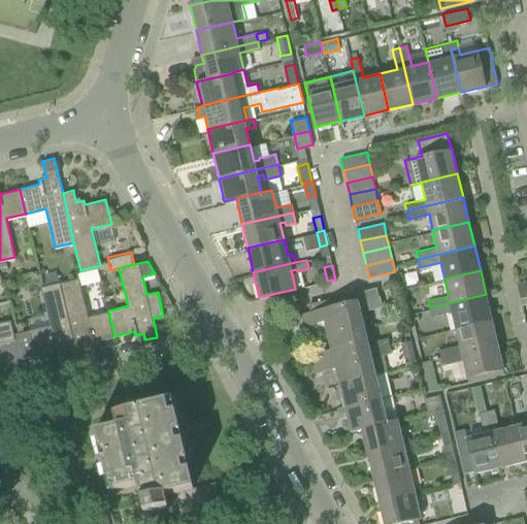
[(78,276),(60,281),(78,356),(89,353),(88,350),(88,347),(93,346),(96,345),(95,340),(114,335),(108,310),(88,315),(88,314),(78,276)]
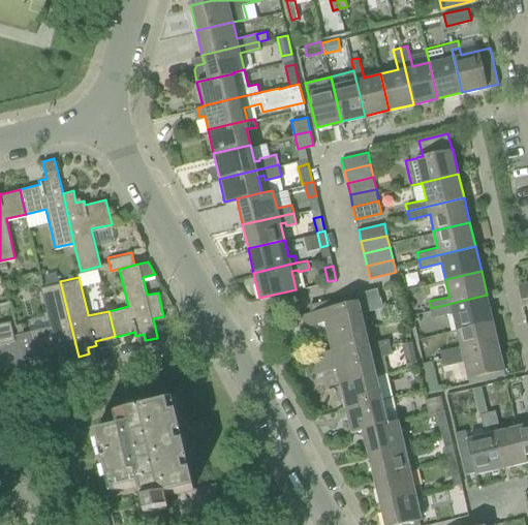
[(51,325),(19,333),(20,338),(25,358),(56,350),(57,354),(60,353),(65,352),(66,356),(67,359),(79,357),(60,281),(41,286),(51,323),(51,325)]
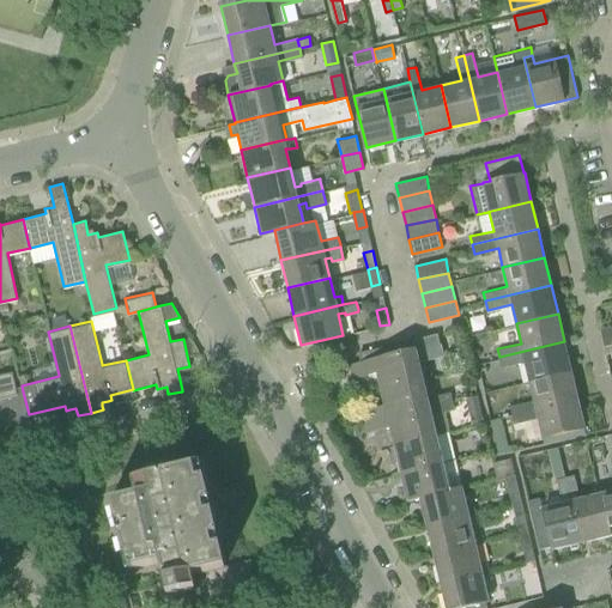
[(418,359),(442,353),(437,332),(359,351),(362,360),(350,363),(352,377),(376,371),(380,387),(422,376),(418,359)]
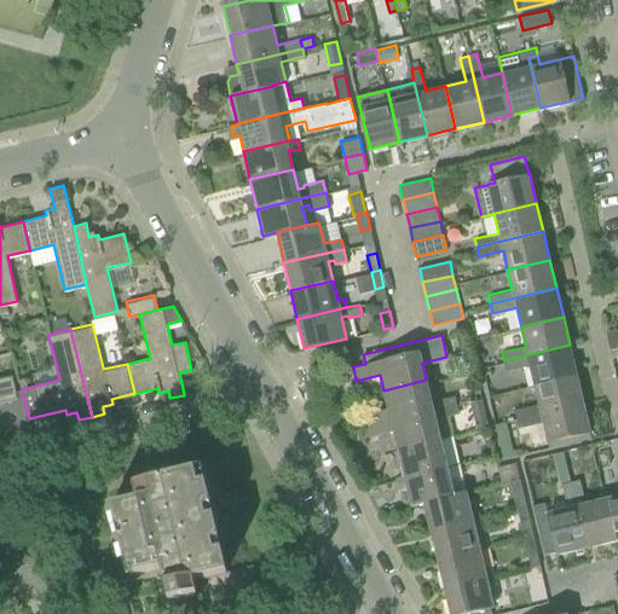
[(530,364),(535,383),(577,374),(570,345),(504,360),(506,370),(530,364)]
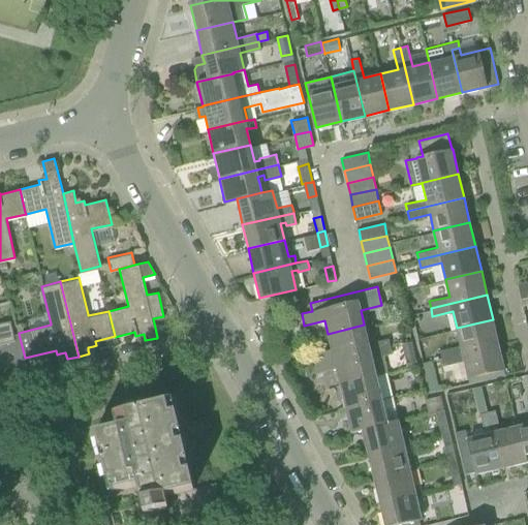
[(0,343),(8,341),(20,338),(19,333),(13,334),(10,319),(0,321),(0,343)]
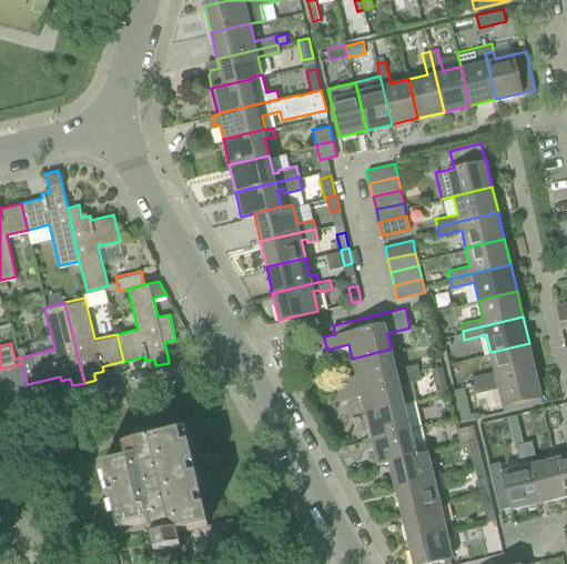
[(473,375),(475,383),(535,369),(529,343),(490,352),(495,370),(473,375)]
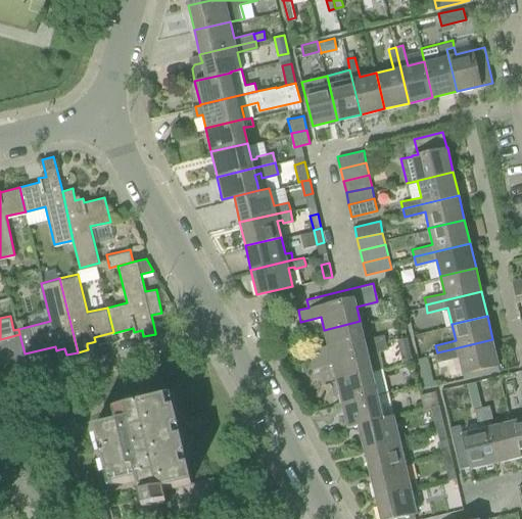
[(307,349),(310,359),(366,345),(386,340),(384,333),(364,337),(360,321),(324,330),(328,344),(307,349)]
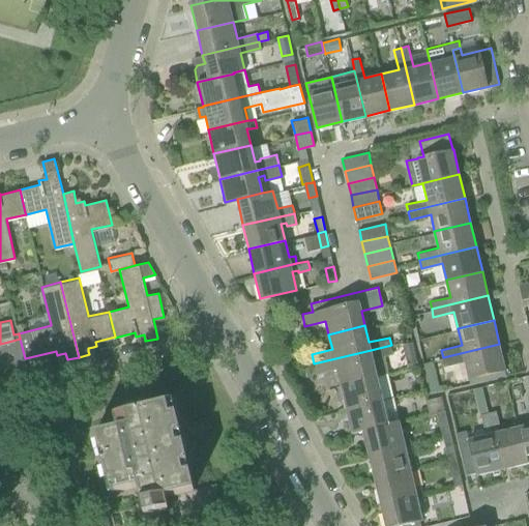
[(20,339),(8,342),(15,366),(26,362),(25,358),(20,339)]
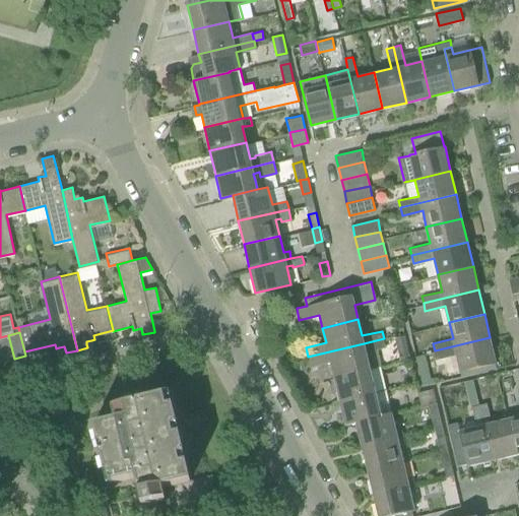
[(404,334),(395,336),(399,355),(408,352),(404,334)]
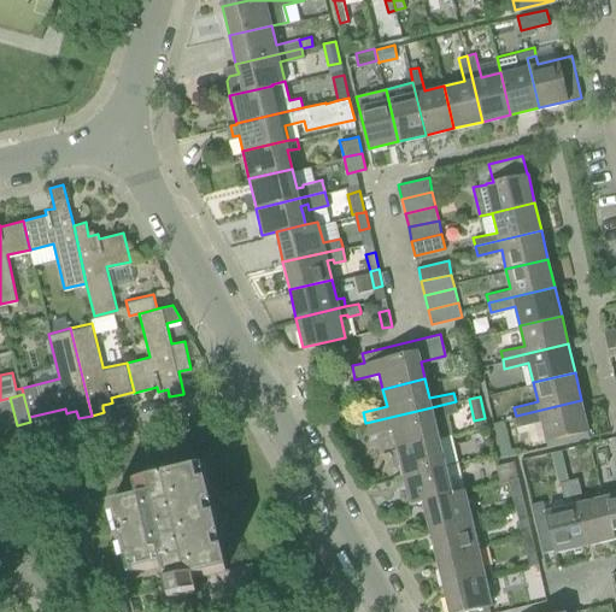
[(17,425),(10,398),(0,400),(0,413),(4,428),(17,425)]
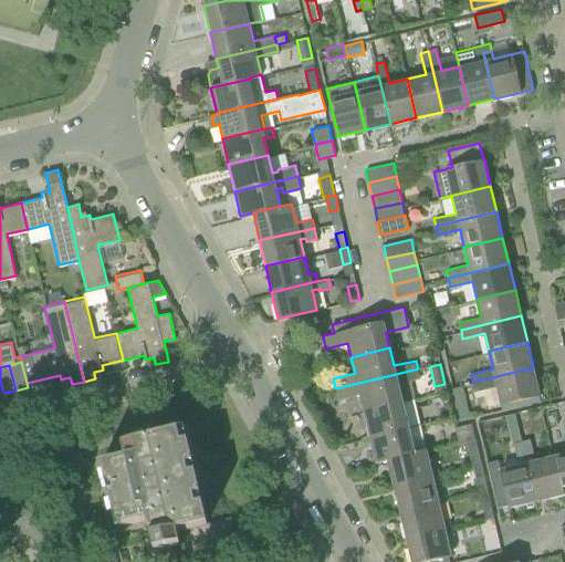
[(533,367),(473,382),(474,389),(497,385),(501,403),(540,394),(533,367)]
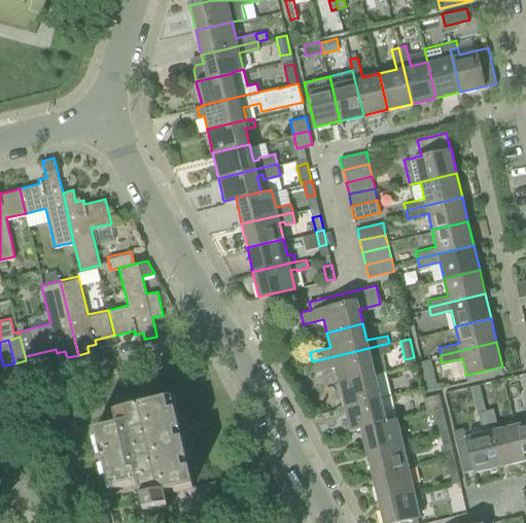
[(369,348),(312,361),(314,371),(335,365),(339,381),(370,374),(375,372),(372,359),(371,355),(369,348)]
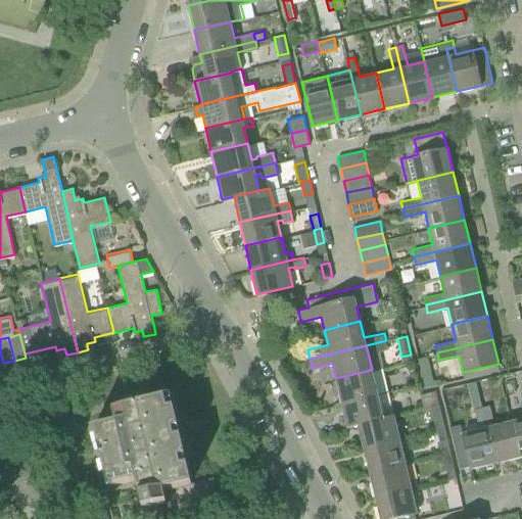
[(367,371),(336,378),(341,402),(388,390),(387,383),(383,367),(372,369),(367,371)]
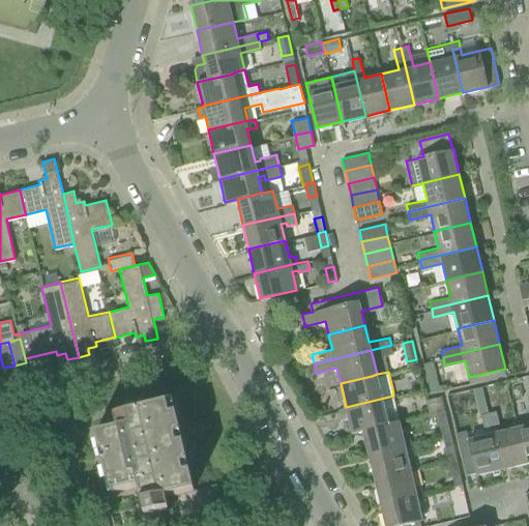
[(346,407),(352,432),(400,420),(399,418),(400,418),(393,396),(346,407)]
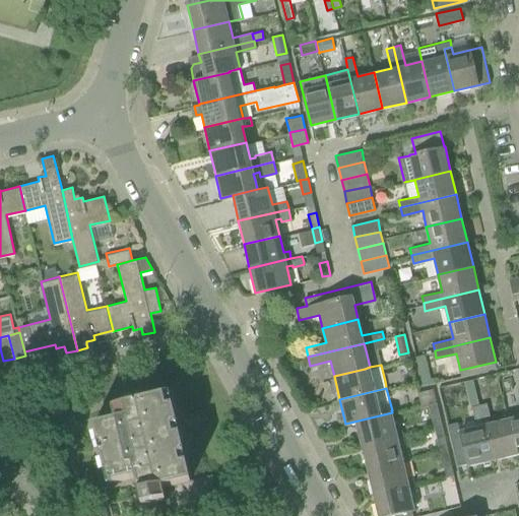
[(418,391),(416,391),(419,406),(429,404),(437,402),(433,388),(418,391)]
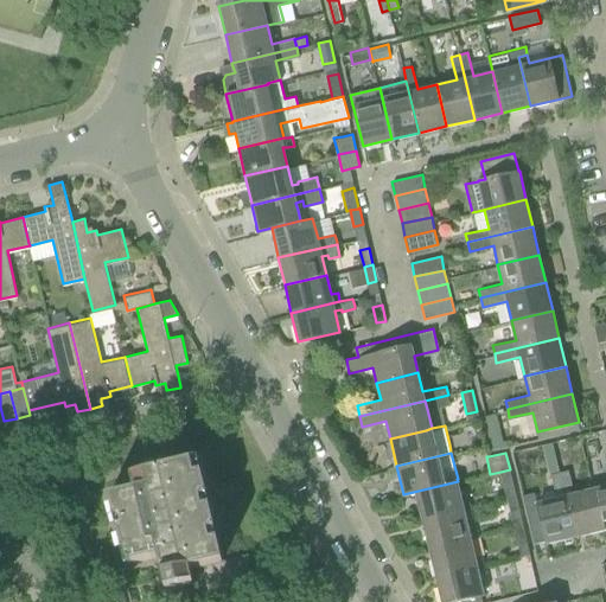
[(247,554),(222,559),(198,459),(129,474),(133,488),(108,494),(125,563),(157,555),(165,588),(189,583),(192,595),(205,593),(208,600),(256,588),(247,554)]
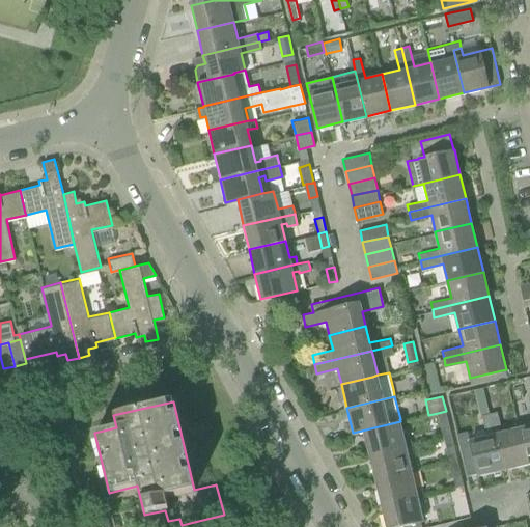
[(497,410),(490,412),(503,469),(527,463),(519,426),(502,431),(497,410)]
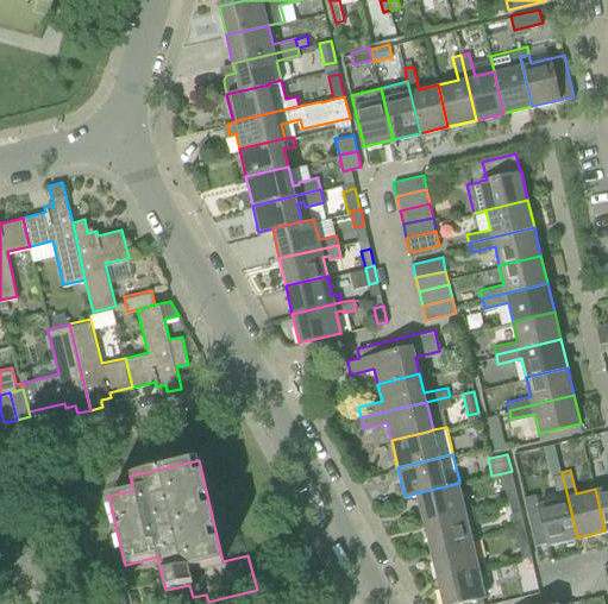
[(512,471),(502,473),(506,490),(515,488),(512,471)]
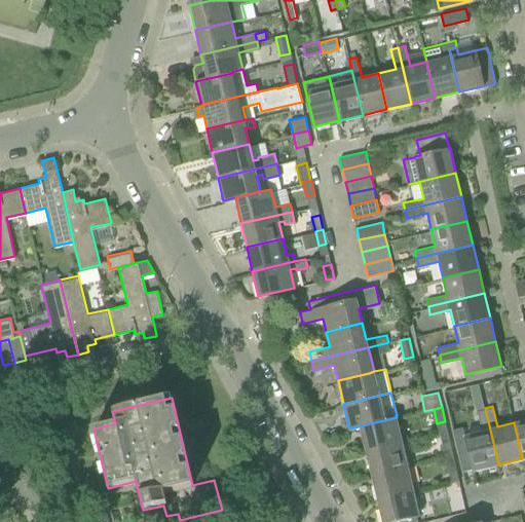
[(466,440),(456,442),(456,444),(458,450),(462,470),(473,468),(474,471),(498,464),(485,408),(478,410),(482,430),(464,434),(466,440)]
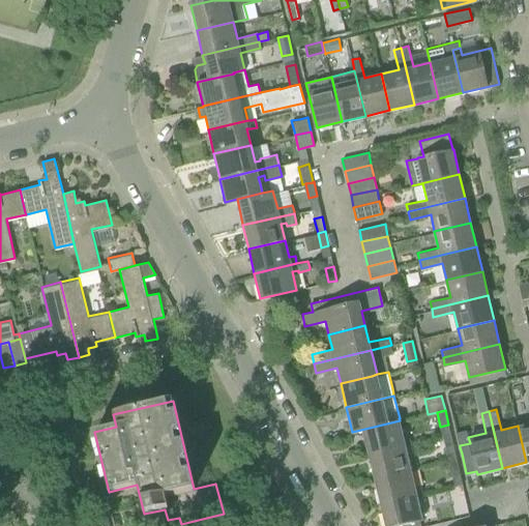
[(362,430),(369,454),(411,443),(409,435),(403,437),(400,420),(352,432),(362,430)]
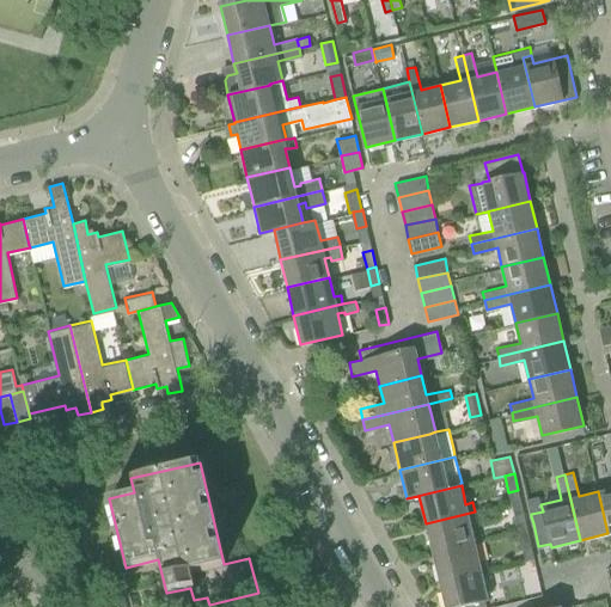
[(610,488),(598,491),(608,533),(610,532),(610,488)]
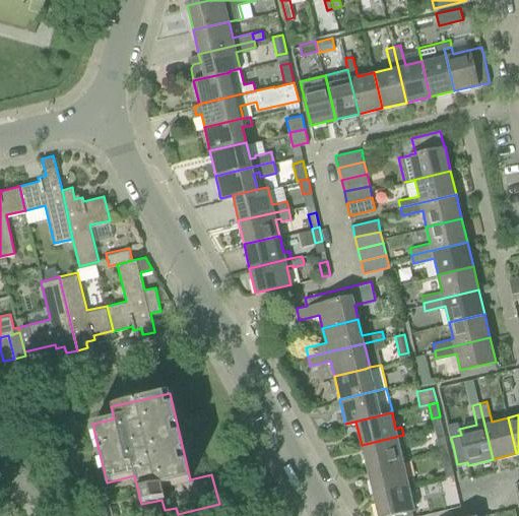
[(362,445),(367,468),(403,460),(399,443),(404,442),(403,435),(362,445)]
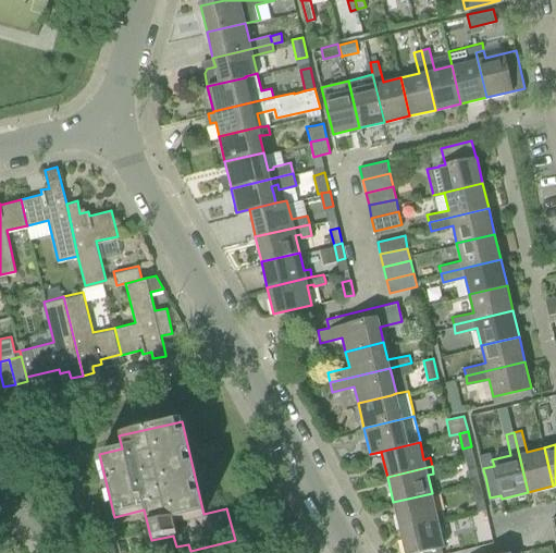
[(476,467),(468,468),(471,483),(479,481),(476,467)]
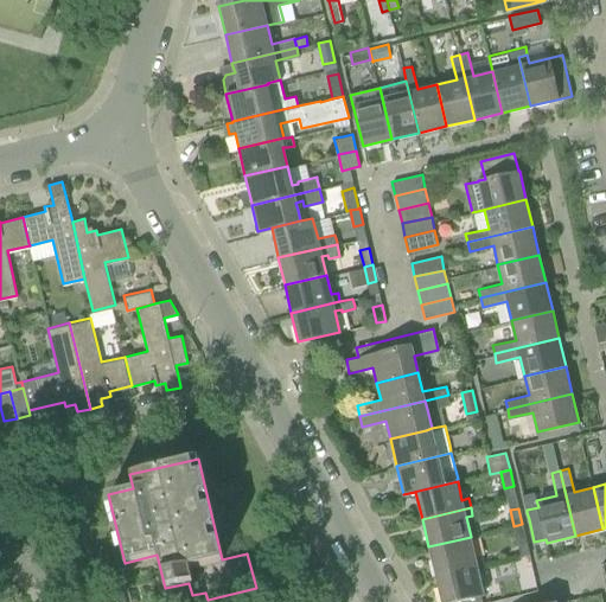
[(522,524),(514,526),(517,544),(527,542),(522,524)]
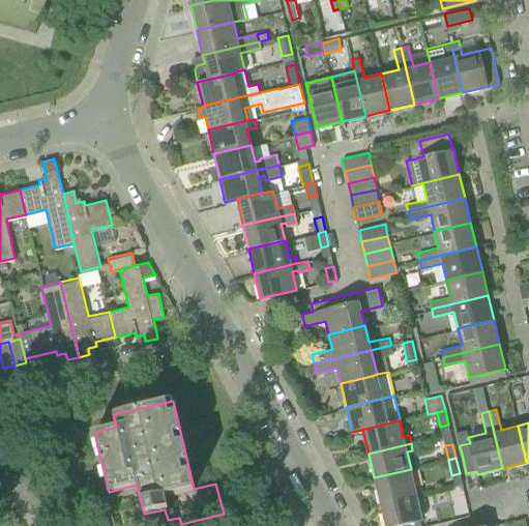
[(374,477),(380,502),(422,492),(420,484),(415,486),(411,469),(374,477)]
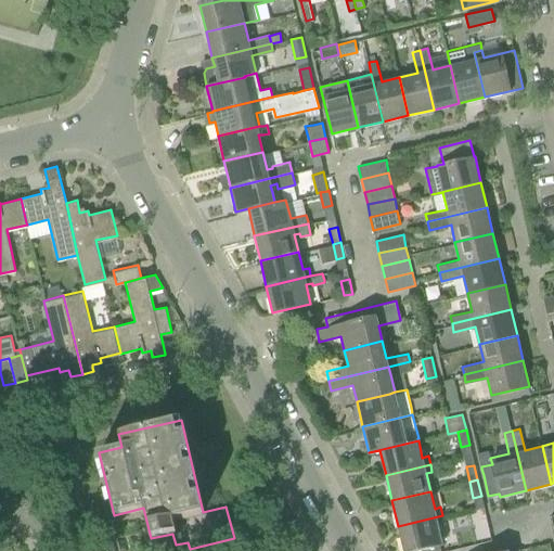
[(481,496),(473,498),(476,510),(484,508),(481,496)]
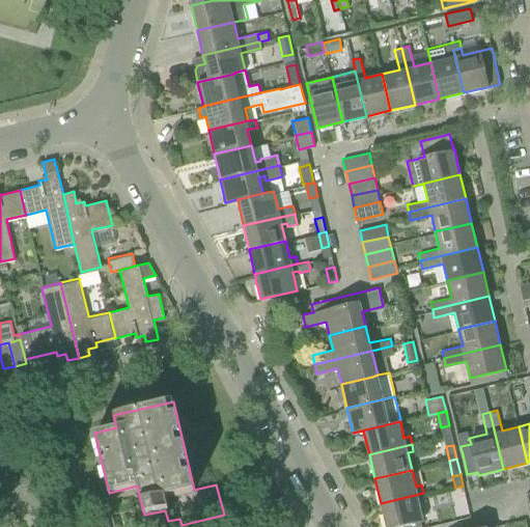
[(423,493),(381,503),(386,526),(389,526),(423,519),(419,501),(425,500),(423,493)]
